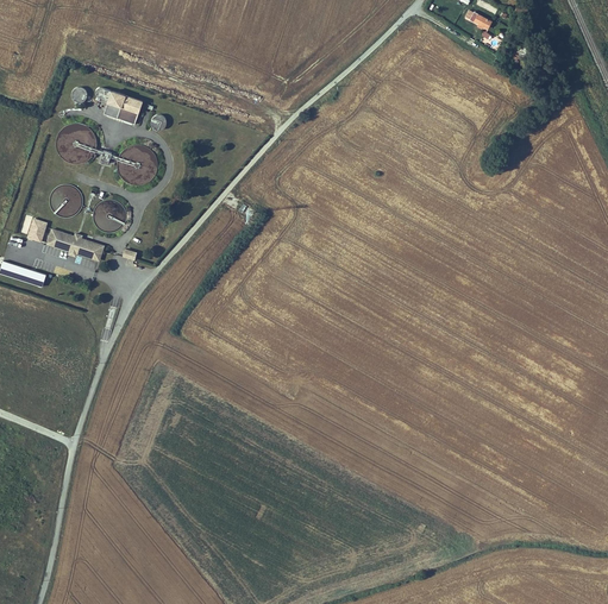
[(516,10),(524,13),(525,8),(526,6),(519,4),(516,10)]
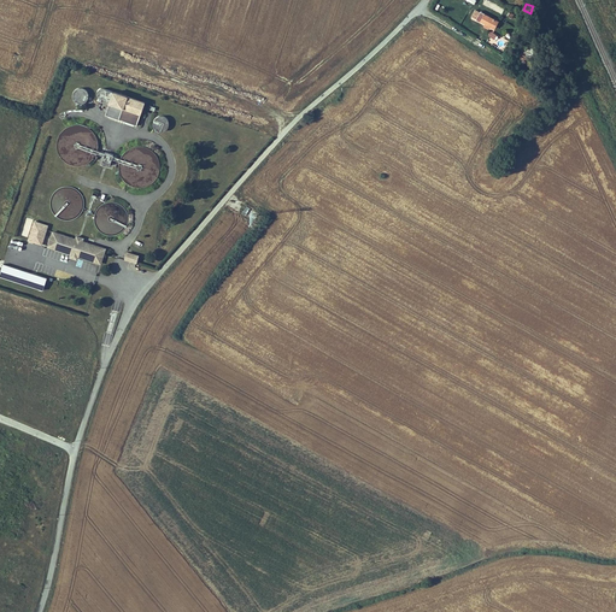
[(492,28),(496,21),(476,11),(474,10),(469,17),(473,18),(492,28)]
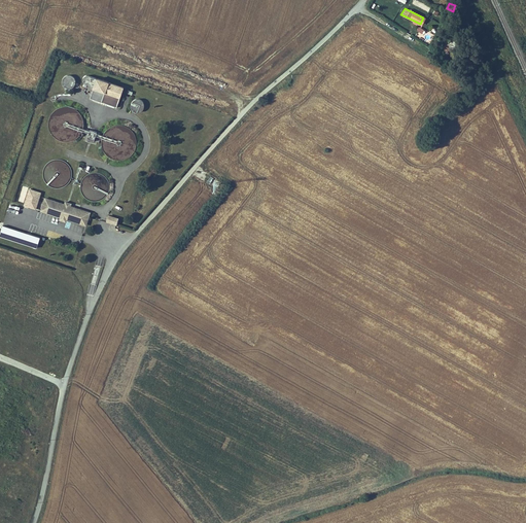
[(455,44),(452,38),(446,41),(448,46),(455,44)]
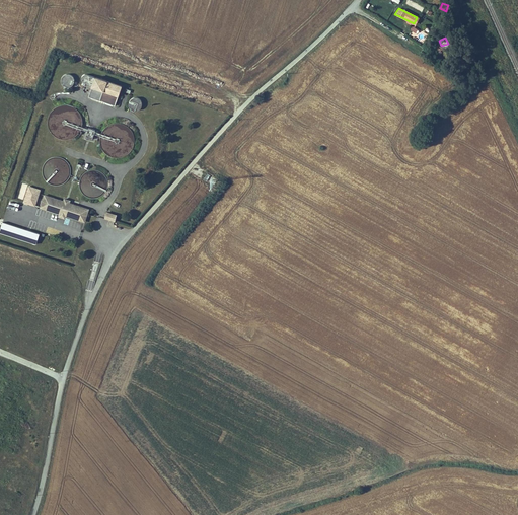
[(120,86),(87,74),(85,74),(84,74),(83,74),(82,74),(81,75),(80,76),(80,77),(80,78),(80,79),(81,80),(82,81),(83,82),(84,82),(91,84),(87,96),(114,104),(120,86)]
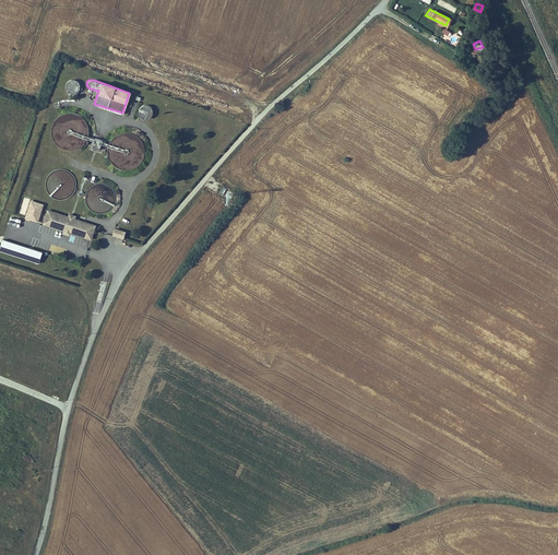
[(67,94),(78,97),(80,85),(69,83),(67,94)]
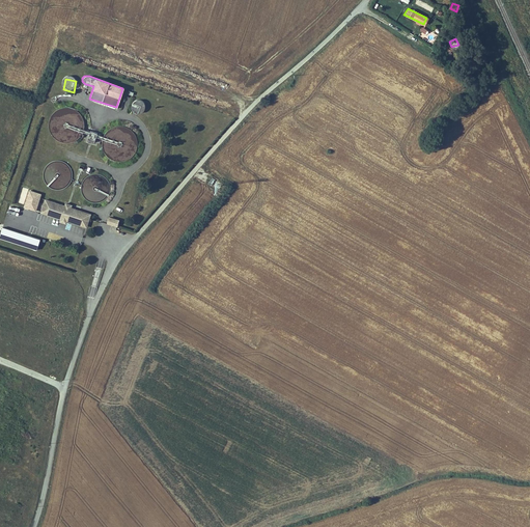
[(146,114),(144,103),(133,105),(134,116),(146,114)]
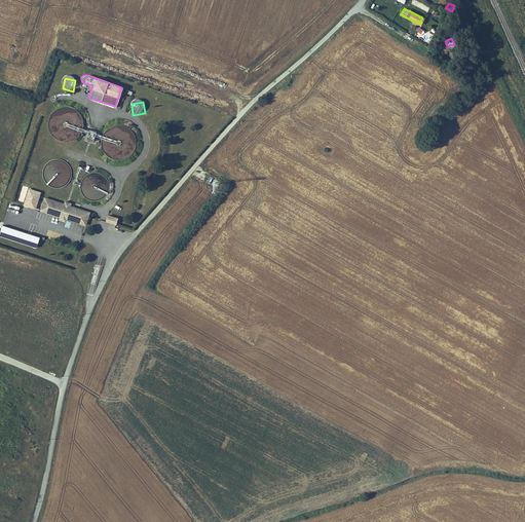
[(92,141),(96,132),(88,129),(85,139),(92,141)]
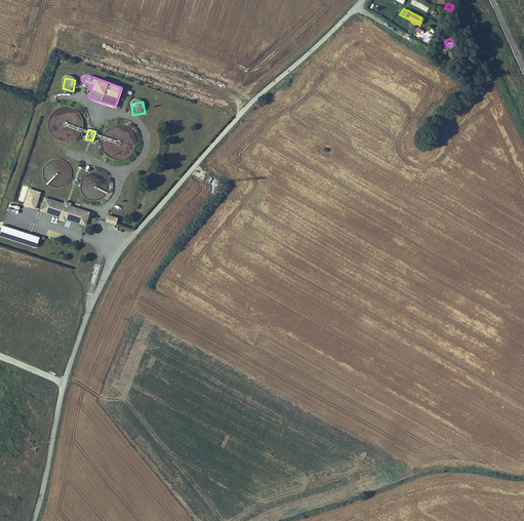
[(30,191),(24,209),(36,213),(42,195),(30,191)]
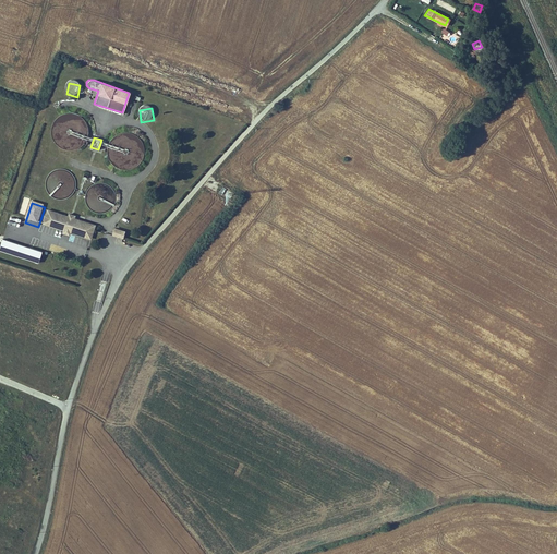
[(70,231),(91,238),(95,225),(74,218),(75,216),(69,214),(68,217),(47,211),(44,224),(63,230),(64,230),(65,227),(70,229),(69,231),(70,231)]
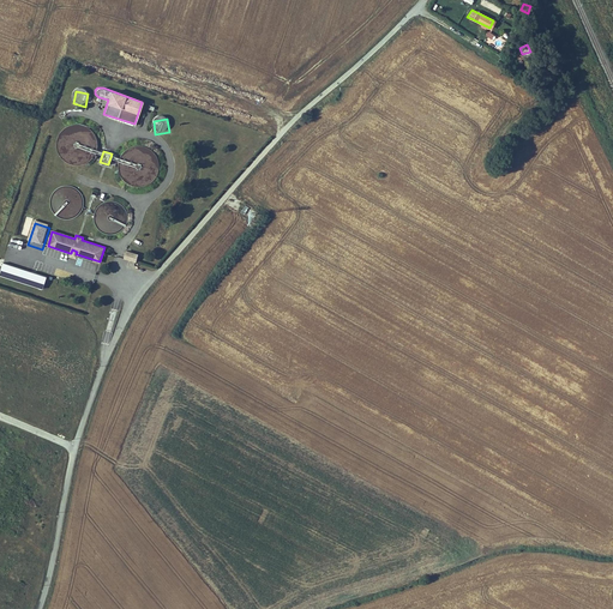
[(126,251),(124,257),(134,260),(137,254),(126,251)]
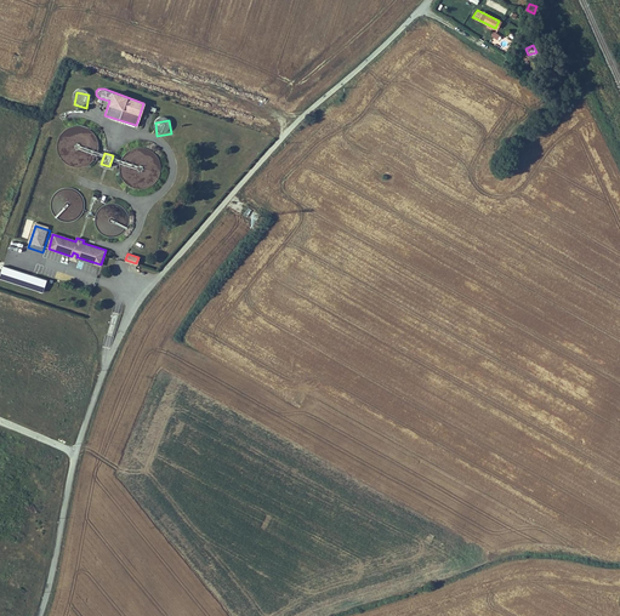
[(0,284),(45,296),(49,281),(3,271),(0,280),(0,284)]
